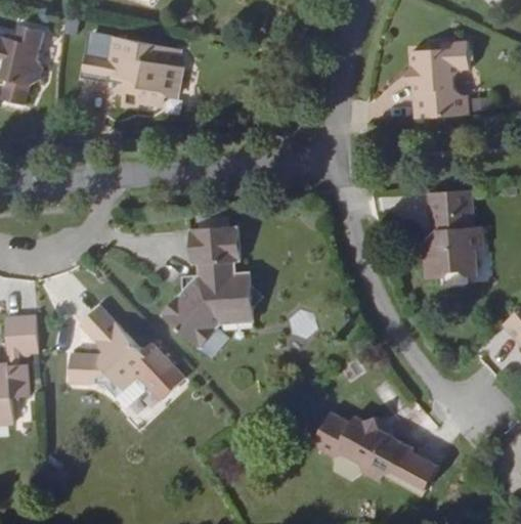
[(18,37),(0,31),(0,71),(6,73),(3,84),(0,92),(0,99),(25,105),(30,84),(39,79),(42,69),(37,59),(40,46),(16,40),(18,37)]
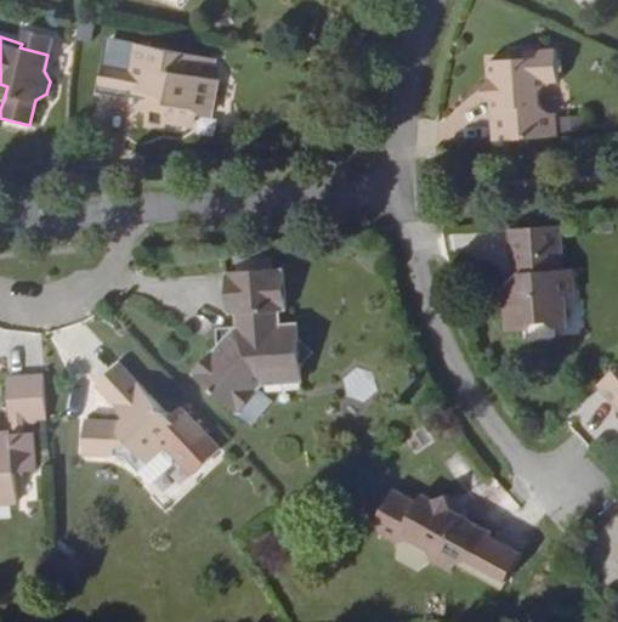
[(213,58),(117,40),(115,49),(103,46),(96,91),(124,96),(125,95),(147,100),(142,125),(162,130),(164,122),(188,125),(191,111),(209,114),(215,82),(208,80),(213,58)]
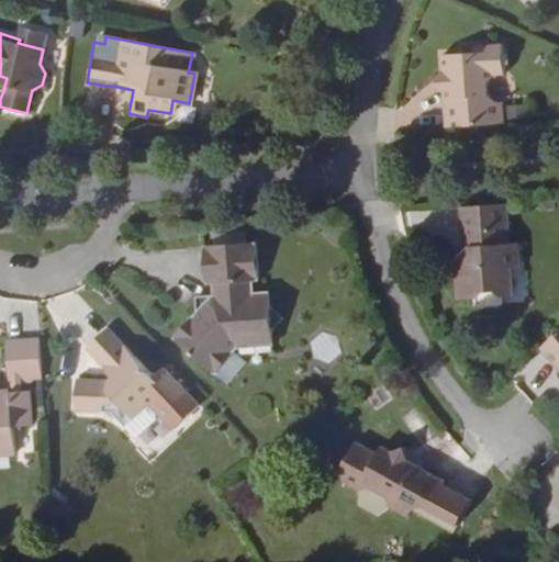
[(454,54),(438,55),(439,70),(447,77),(447,86),(442,93),(439,96),(443,128),(502,124),(501,102),(494,102),(487,96),(485,83),(493,76),(502,76),(501,45),(460,47),(454,54)]
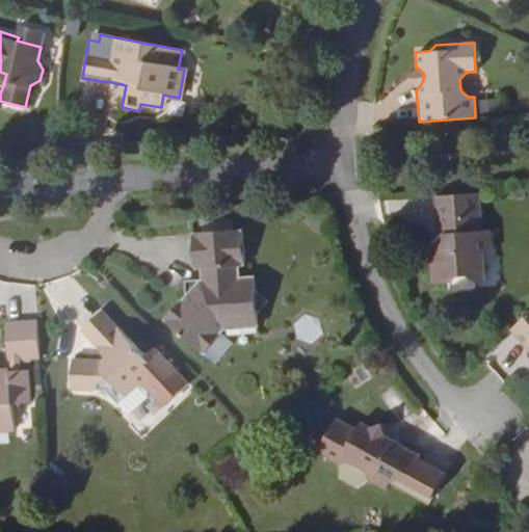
[(416,67),(410,74),(410,82),(418,88),(423,81),(423,73),(416,67)]
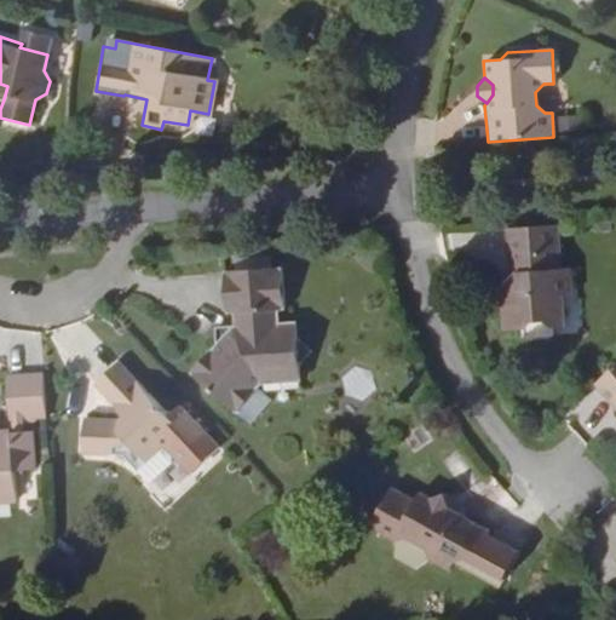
[(556,225),(506,228),(508,265),(514,270),(516,270),(517,281),(513,286),(500,286),(501,331),(520,329),(523,329),(528,322),(545,321),(551,327),(563,326),(560,296),(570,296),(566,268),(558,268),(556,225)]
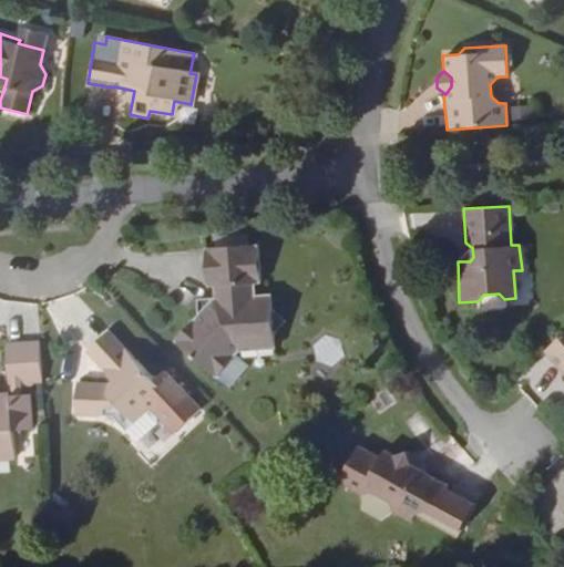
[(191,320),(172,342),(212,377),(231,356),(226,352),(236,343),(270,341),(269,331),(279,319),(268,308),(267,297),(253,297),(252,285),(260,284),(257,244),(203,248),(206,288),(214,287),(215,300),(198,301),(198,316),(193,322),(191,320)]
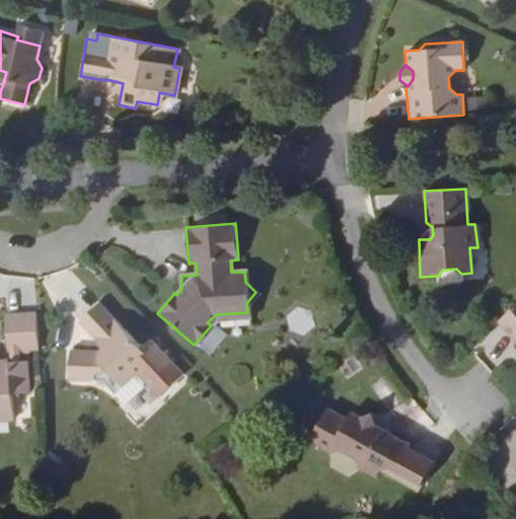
[(431,226),(419,239),(430,239),(433,235),(432,226),(431,226)]
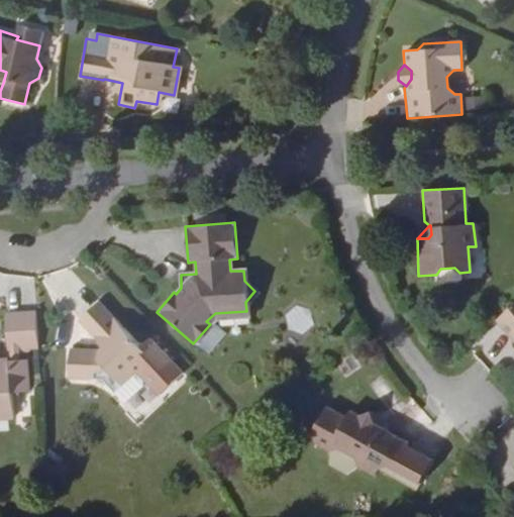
[(436,275),(434,275),(435,281),(460,279),(459,273),(454,268),(440,269),(436,275)]
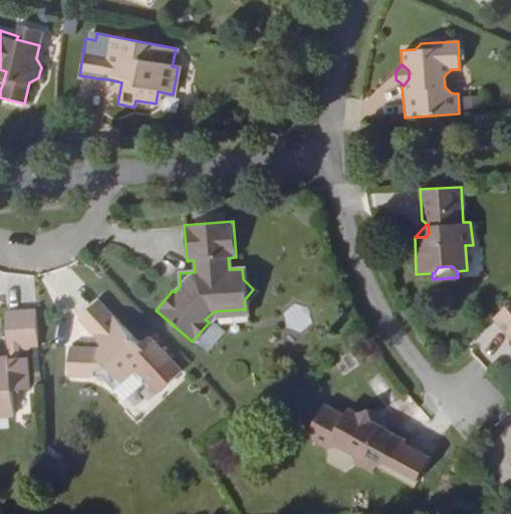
[(96,299),(76,318),(100,344),(97,347),(68,346),(66,376),(99,378),(111,392),(135,370),(141,377),(165,354),(148,335),(142,341),(135,341),(96,299)]
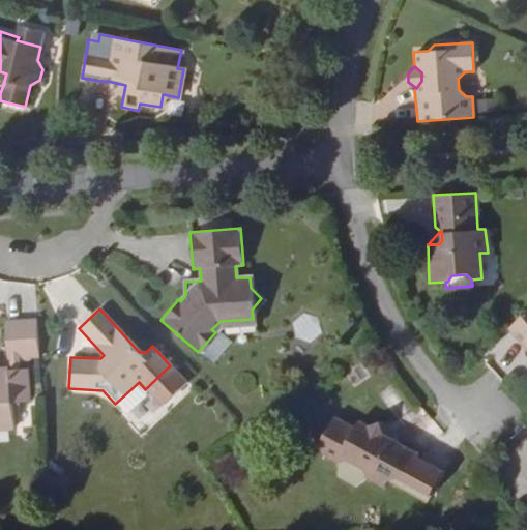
[(526,311),(507,329),(526,351),(526,311)]
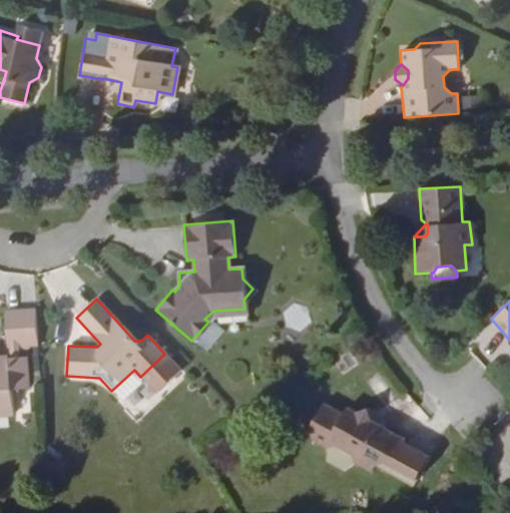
[(204,319),(208,322),(213,316),(244,314),(244,309),(213,311),(204,319)]
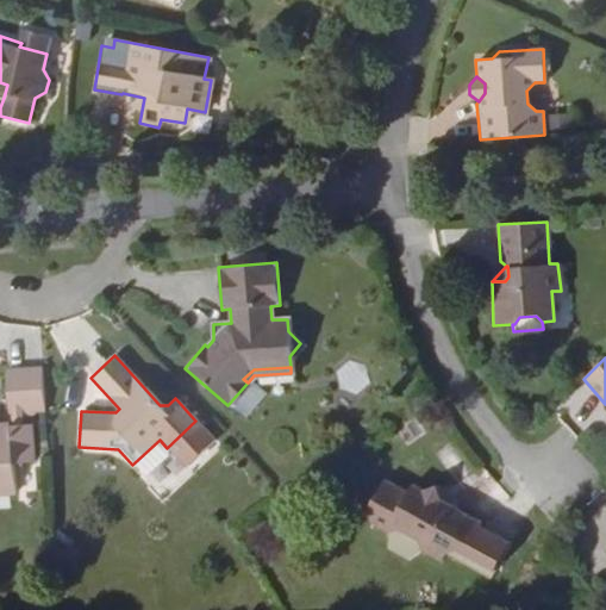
[(41,368),(4,371),(7,414),(10,414),(22,412),(43,410),(41,368)]
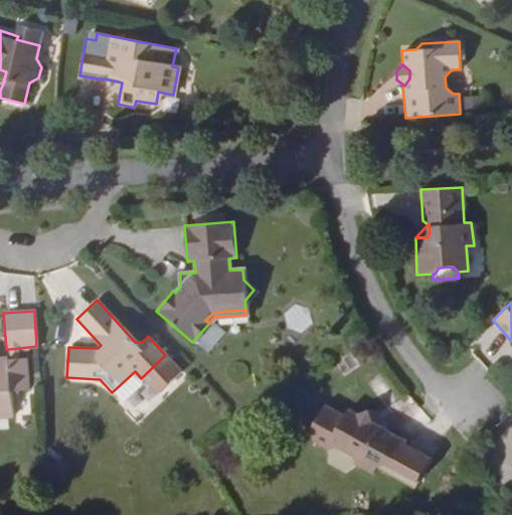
[(18,348),(8,349),(9,359),(19,358),(18,348)]
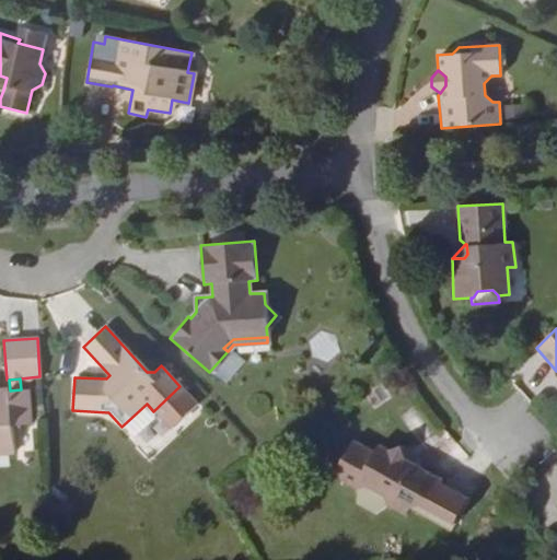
[(0,454),(13,453),(11,426),(30,424),(27,388),(21,389),(10,391),(7,391),(0,391),(0,454)]
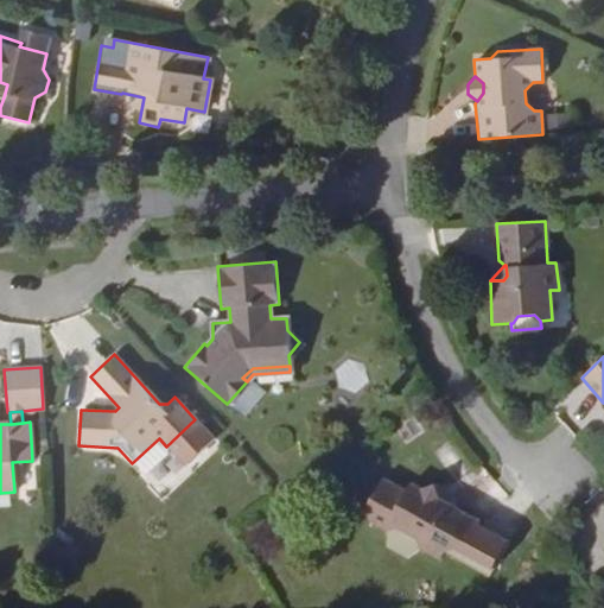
[(405,491),(381,476),(366,510),(368,521),(386,532),(398,529),(417,539),(419,550),(438,561),(443,551),(449,543),(457,548),(462,550),(478,519),(451,504),(443,506),(439,498),(430,501),(424,498),(421,488),(409,482),(405,491)]
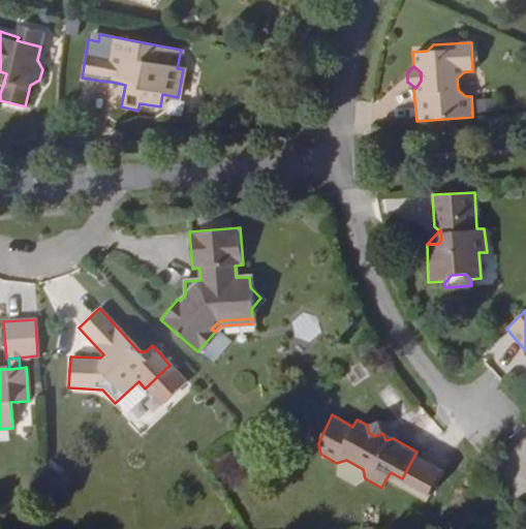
[(378,422),(367,425),(369,433),(374,436),(382,433),(378,422)]
